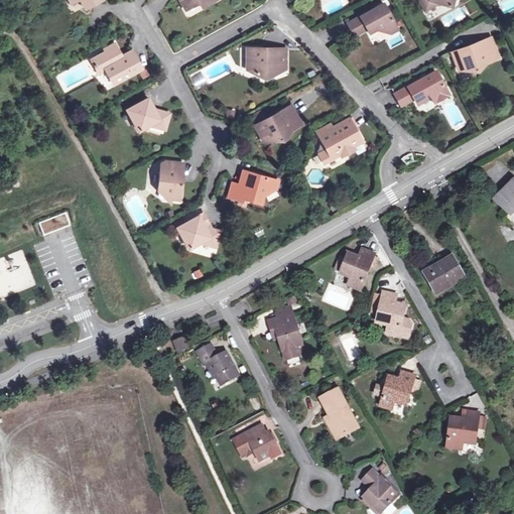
[(63,0),(69,7),(76,2),(81,11),(99,1),(98,0),(63,0)]
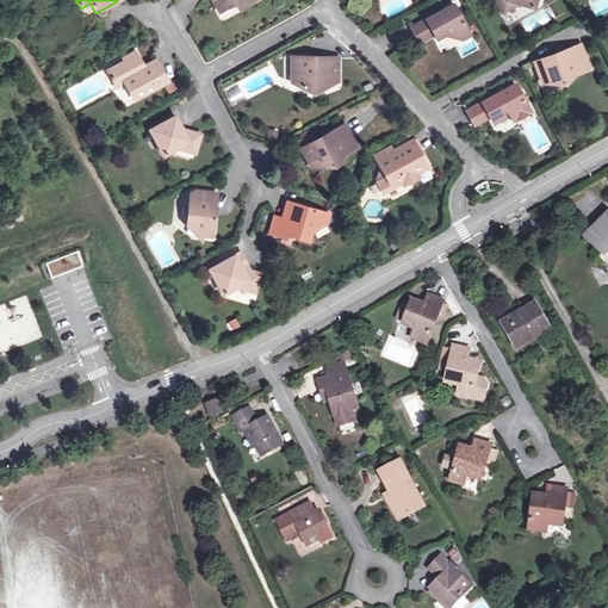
[(210,0),(216,11),(233,2),(235,8),(249,0),(210,0)]
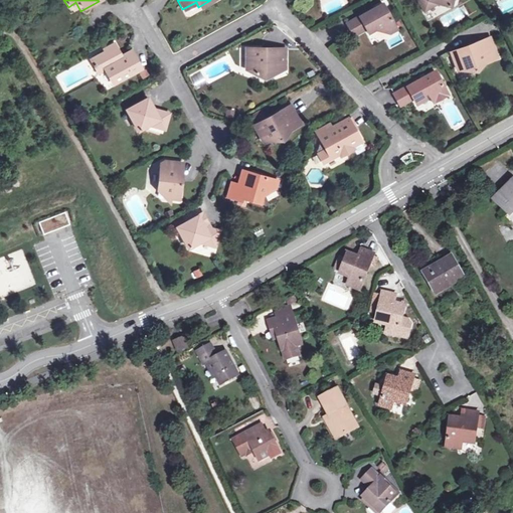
[(417,0),(423,10),(438,2),(451,5),(452,0),(417,0)]
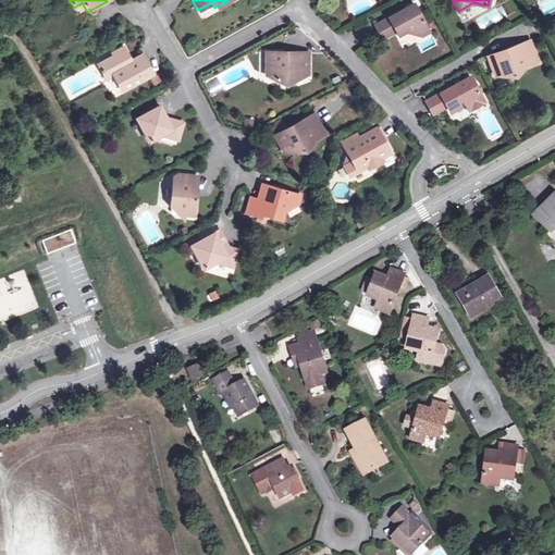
[(429,31),(414,3),(374,24),(382,38),(396,32),(398,36),(407,32),(421,36),(429,31)]
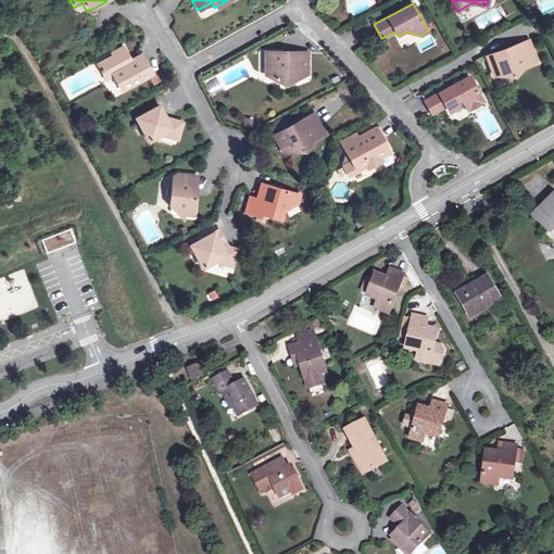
[(512,73),(519,70),(518,67),(536,61),(526,37),(513,42),(514,43),(486,55),(492,73),(504,70),(505,72),(512,73)]
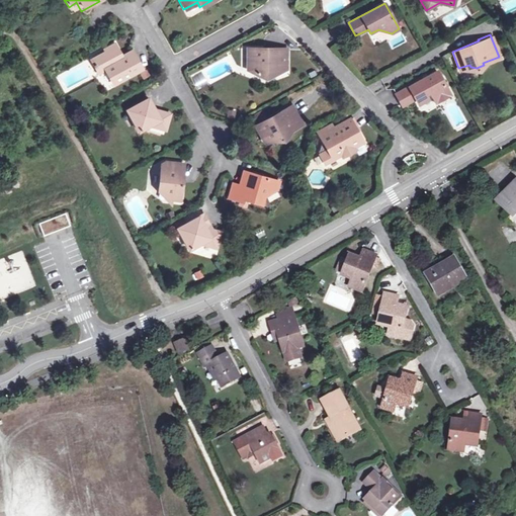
[(121,59),(119,55),(112,44),(102,50),(104,53),(88,62),(90,65),(88,66),(90,69),(91,69),(94,74),(101,70),(109,84),(140,67),(133,53),(121,59)]
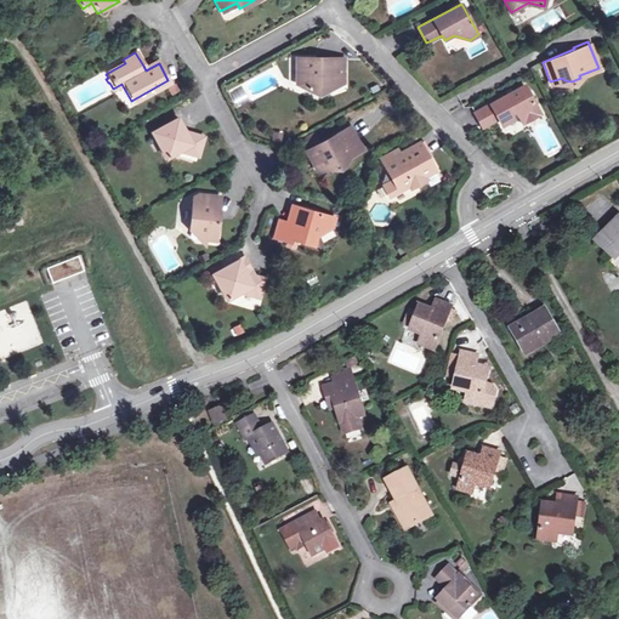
[(304,89),(328,89),(339,81),(339,57),(294,57),(294,83),(304,89)]
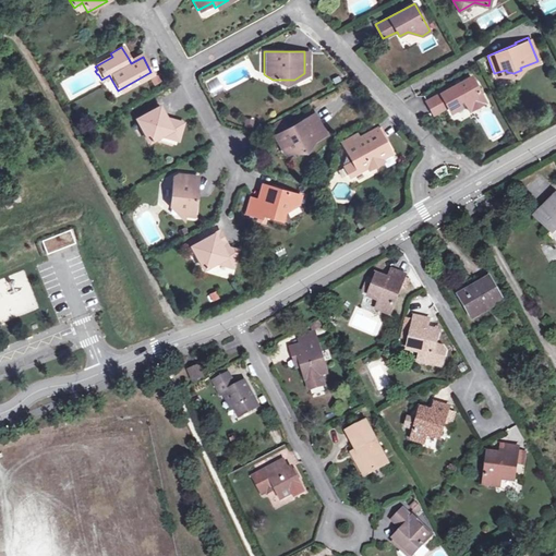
[(131,63),(143,57),(141,52),(129,59),(131,63)]
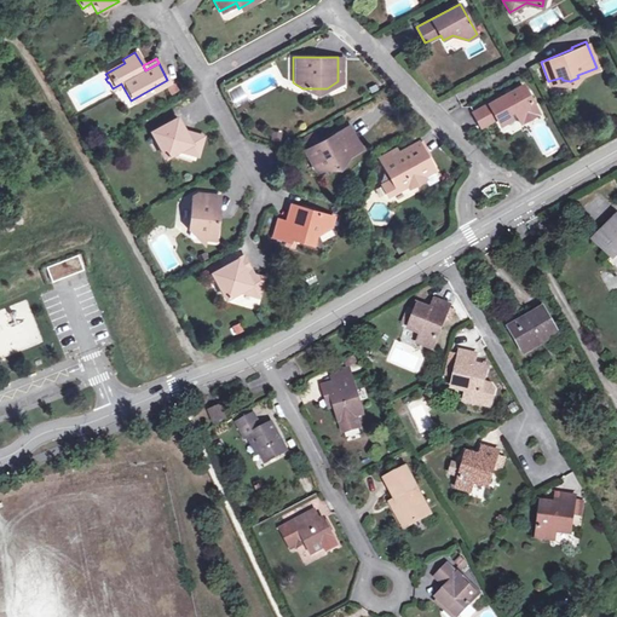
[(537,113),(520,85),(471,113),(479,127),(495,117),(499,125),(514,116),(519,124),(537,113)]
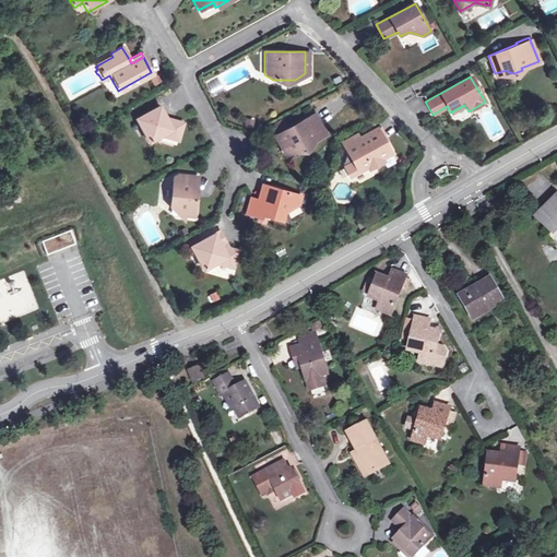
[(160,107),(137,120),(150,142),(161,135),(178,141),(184,123),(166,119),(160,107)]
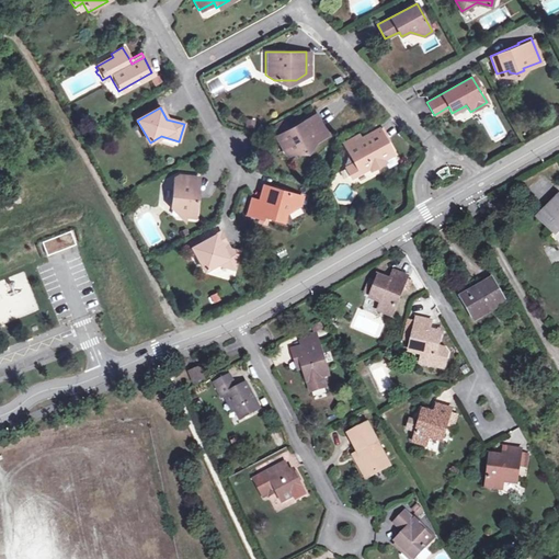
[(304,151),(310,147),(309,145),(326,136),(314,114),(300,121),(300,123),(275,137),(284,155),(295,148),(297,152),(304,151)]
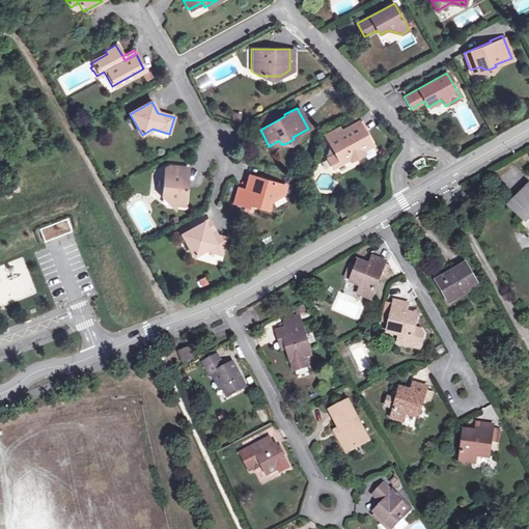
[(358,121),(345,129),(347,132),(343,134),(341,135),(329,142),(331,146),(340,162),(347,159),(349,161),(363,154),(362,150),(371,145),(358,121)]
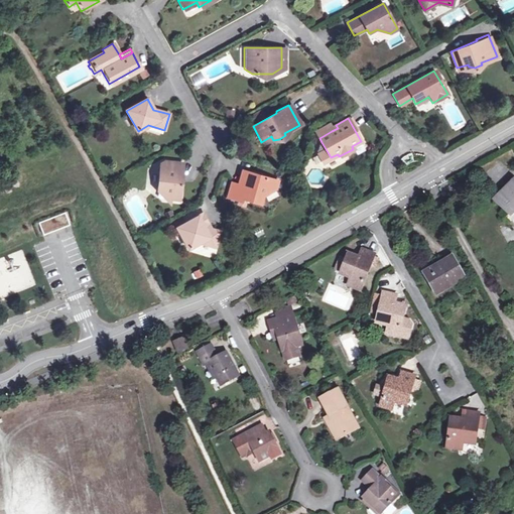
[(315,131),(319,138),(332,131),(329,124),(315,131)]
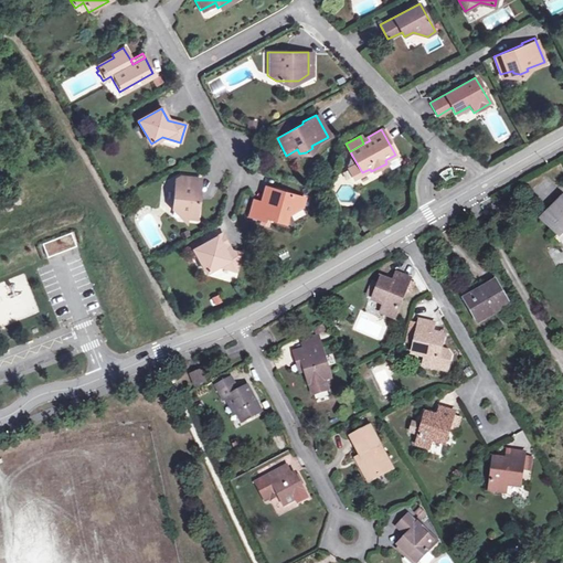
[(351,178),(362,172),(352,156),(349,157),(346,165),(344,165),(351,178)]
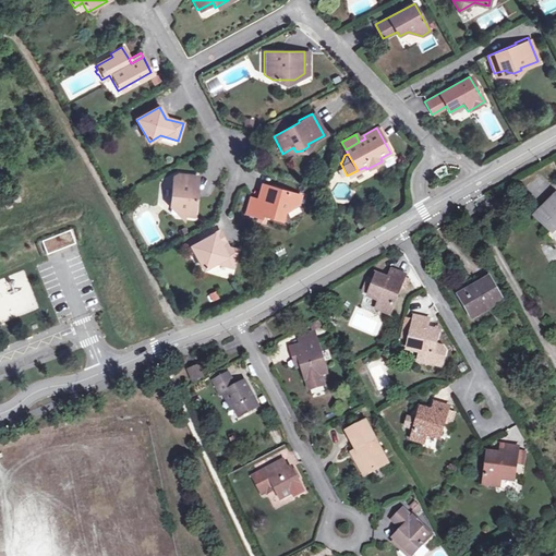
[(178,214),(185,215),(193,216),(197,177),(177,174),(172,178),(170,206),(179,206),(178,214)]
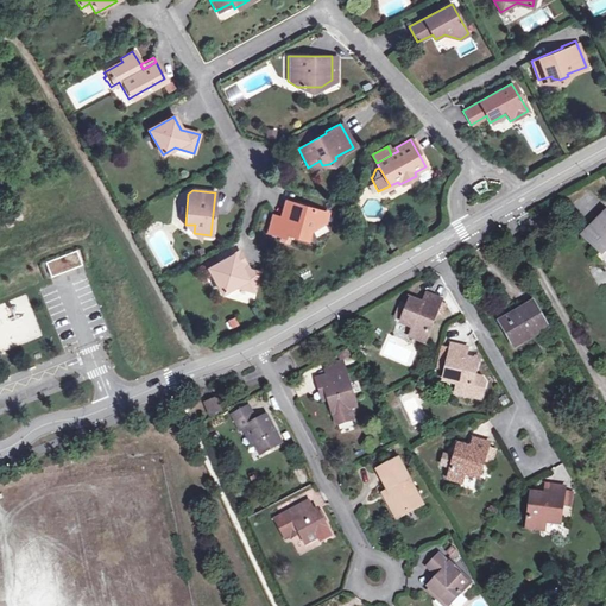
[(310,229),(326,220),(328,210),(294,201),(290,218),(273,213),(269,232),(285,237),(288,232),(309,238),(310,229)]
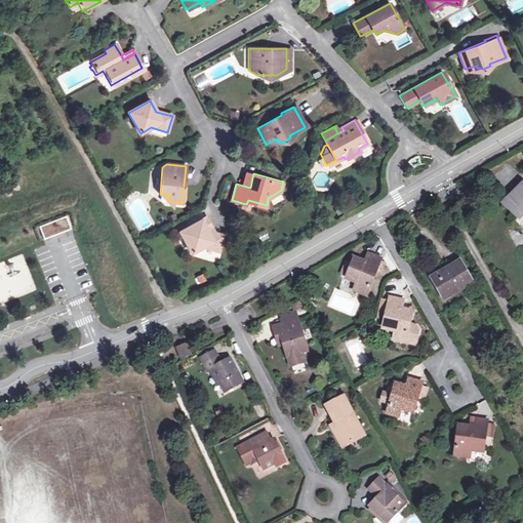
[(522,189),(519,185),(501,202),(517,216),(519,214),(522,217),(522,189)]
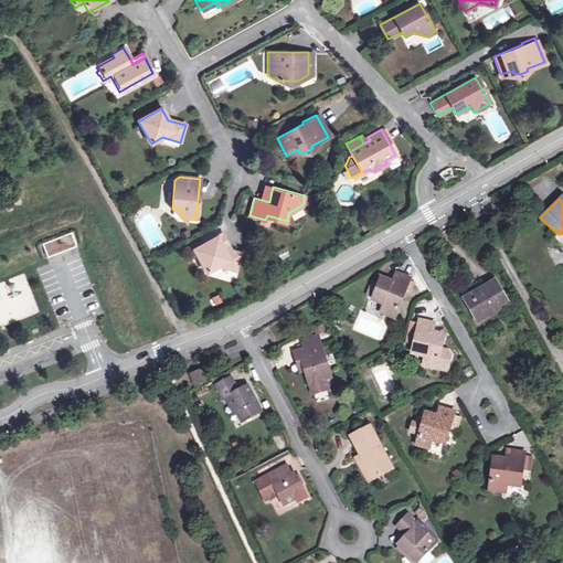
[(70,231),(42,242),(46,255),(75,245),(70,231)]
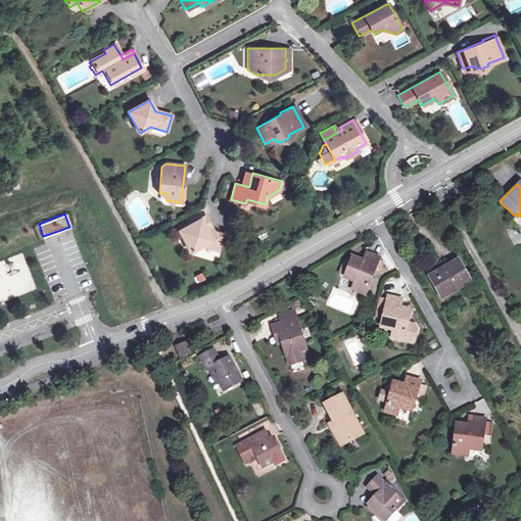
[(193,251),(204,245),(209,246),(208,251),(219,254),(221,248),(222,249),(225,233),(208,229),(201,217),(181,229),(193,251)]
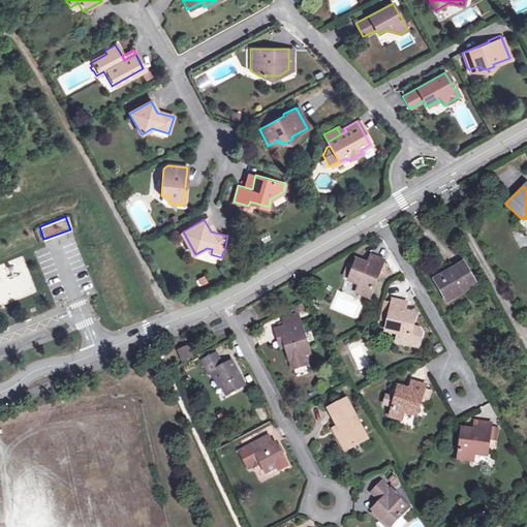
[(378,269),(381,261),(382,259),(370,254),(365,265),(355,259),(353,266),(349,275),(348,277),(358,282),(354,291),(367,297),(378,269)]
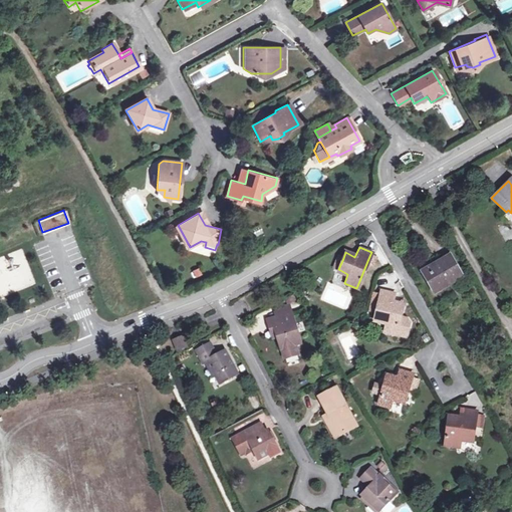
[(448,253),(427,265),(430,269),(450,257),(448,253)]
